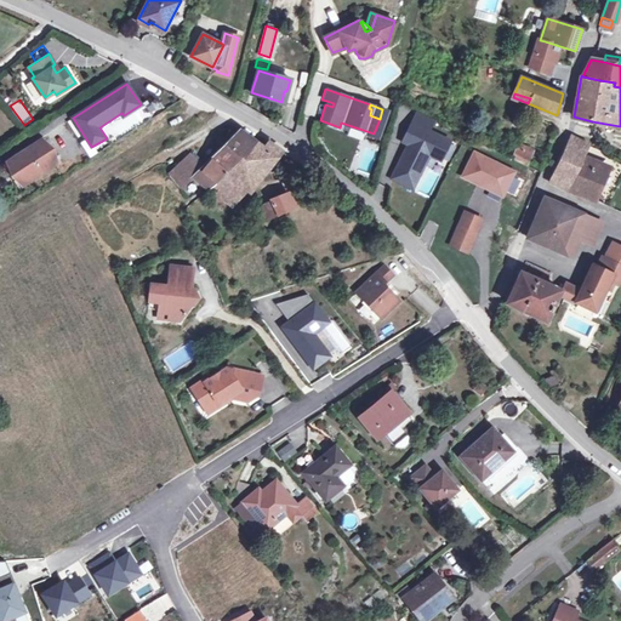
[(415,115),(411,123),(426,130),(429,121),(415,115)]
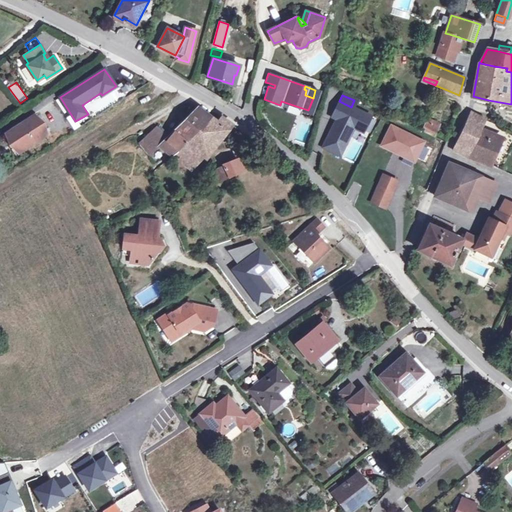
[(351,107),(339,101),(334,111),(339,113),(336,119),(322,148),(340,156),(353,128),(363,132),(370,116),(351,107)]
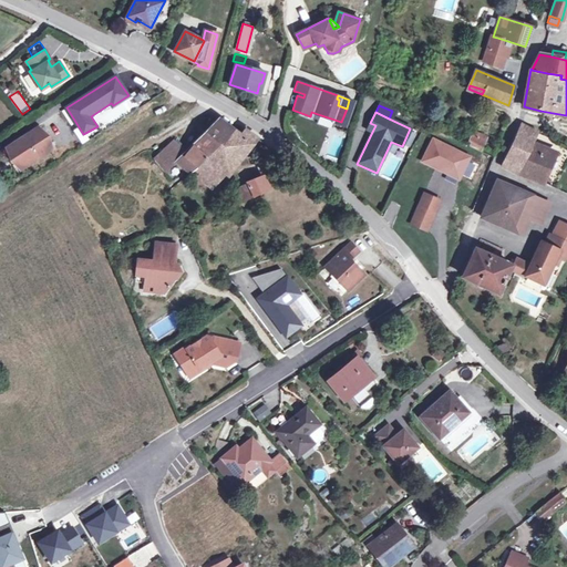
[(319,117),(317,123),(330,126),(332,121),(319,117)]
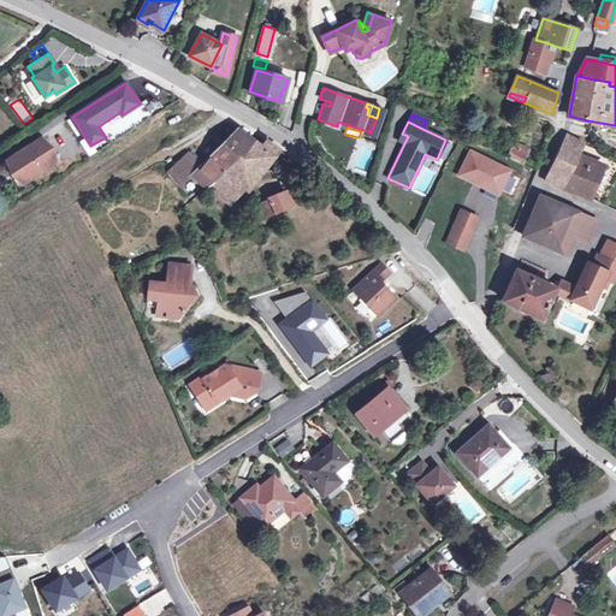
[(241,158),(254,142),(237,130),(201,165),(189,153),(167,172),(181,185),(193,176),(207,187),(214,182),(241,158)]
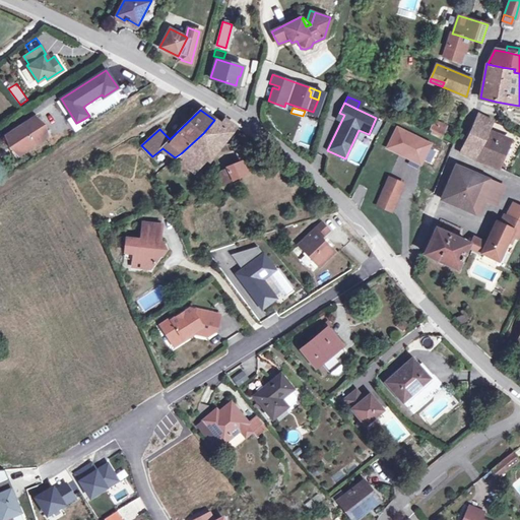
[(460,152),(461,152),(474,158),(490,132),(494,122),(493,121),(478,114),(460,152)]
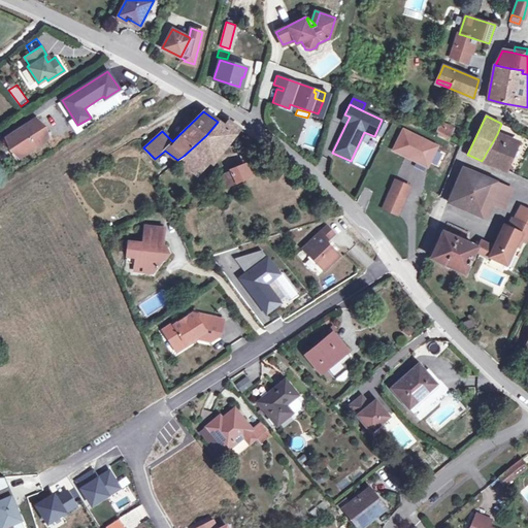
[(42,126),(37,119),(5,139),(11,149),(15,145),(21,155),(45,138),(38,128),(42,126)]
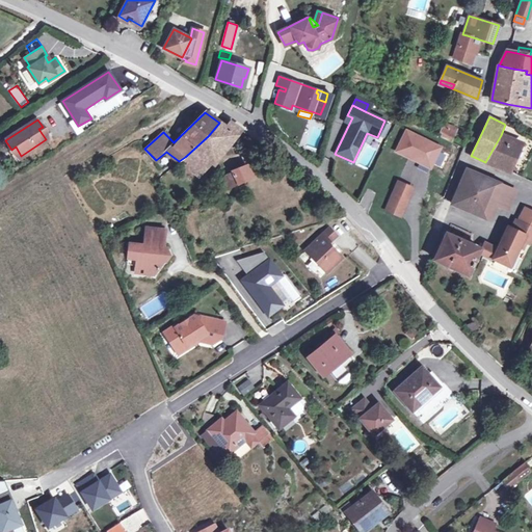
[(313,121),(304,148),(316,151),(325,125),(313,121)]
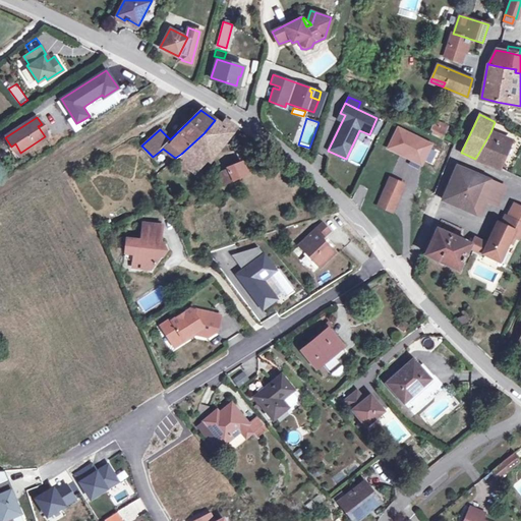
[(209,159),(234,125),(225,119),(221,124),(215,120),(204,133),(181,154),(184,156),(180,160),(186,165),(192,171),(197,167),(209,159)]
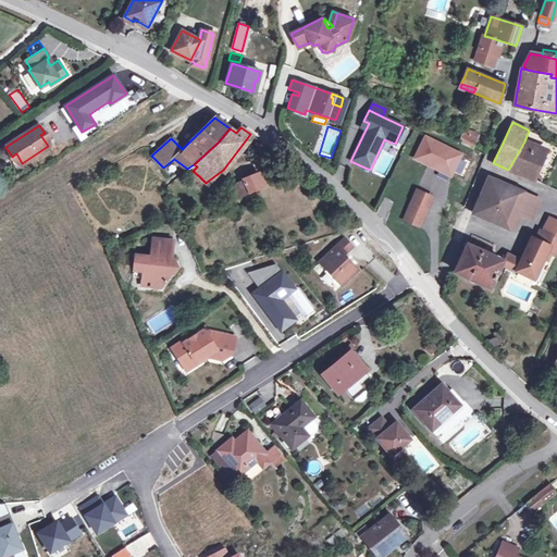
[(468,130),(462,144),(471,148),(472,146),(478,134),(468,130)]
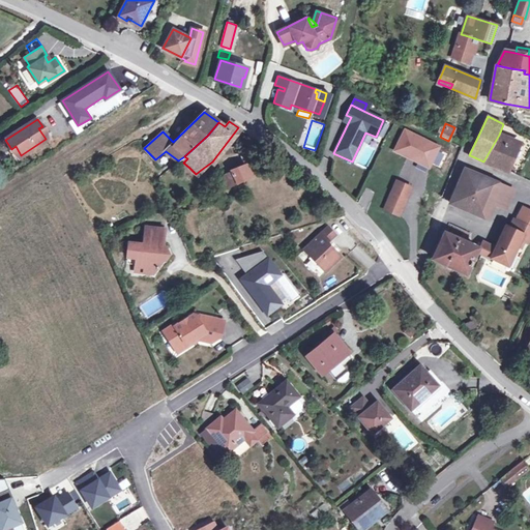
[(509,139),(499,135),(483,162),(508,172),(520,143),(509,139)]
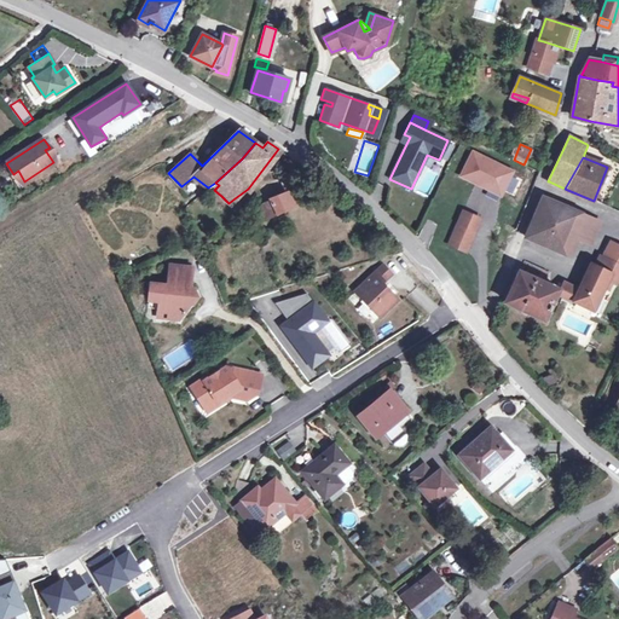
[(15,187),(24,181),(18,171),(13,174),(9,178),(15,187)]
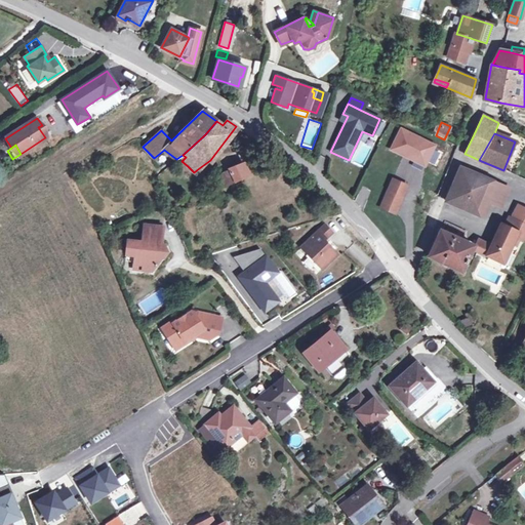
[(365,164),(371,148),(362,145),(359,153),(360,154),(357,161),(365,164)]
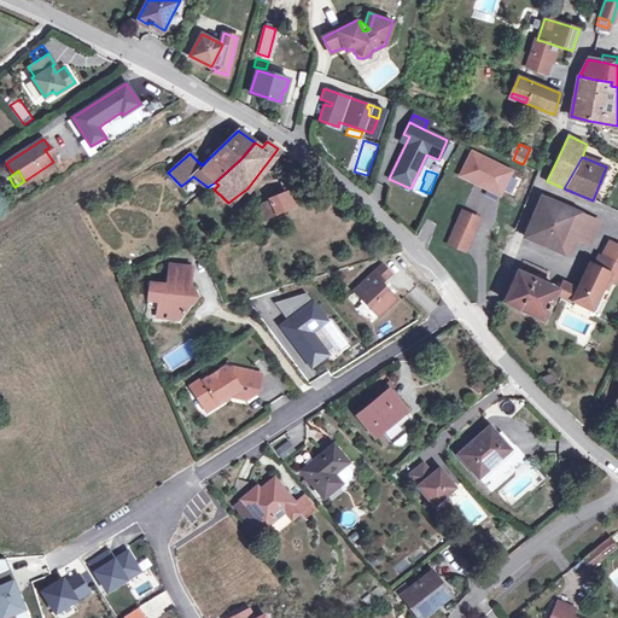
[(291,205),(285,193),(269,199),(277,213),(291,205)]
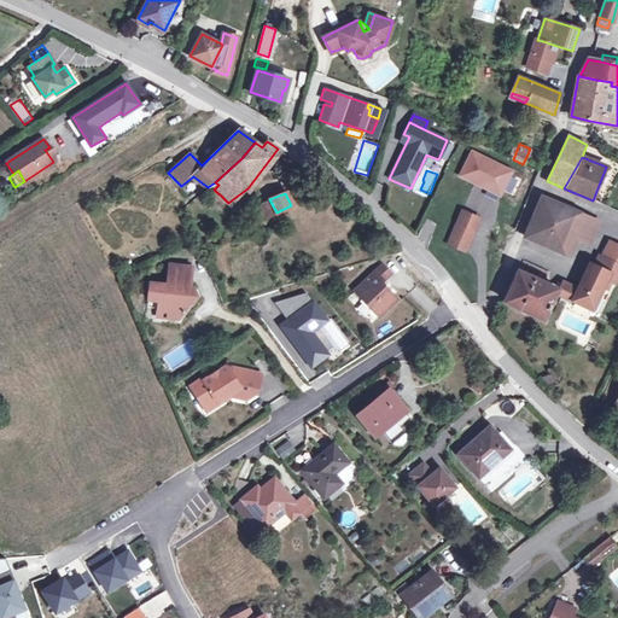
[(264,217),(277,213),(269,199),(258,204),(264,217)]
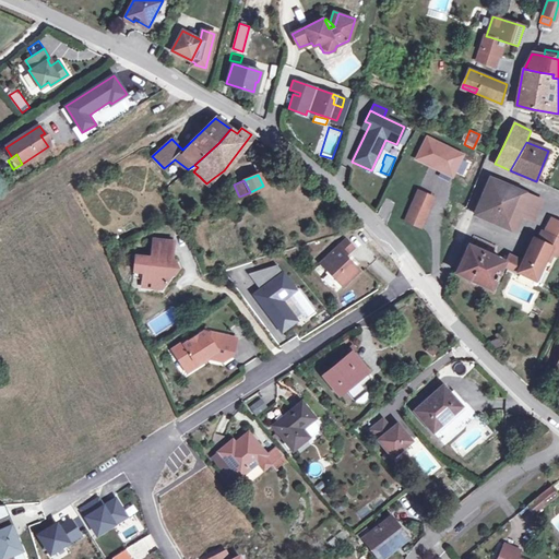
[(507,188),(489,180),(475,214),(510,229),(516,215),(525,194),(525,192),(509,183),(507,188)]
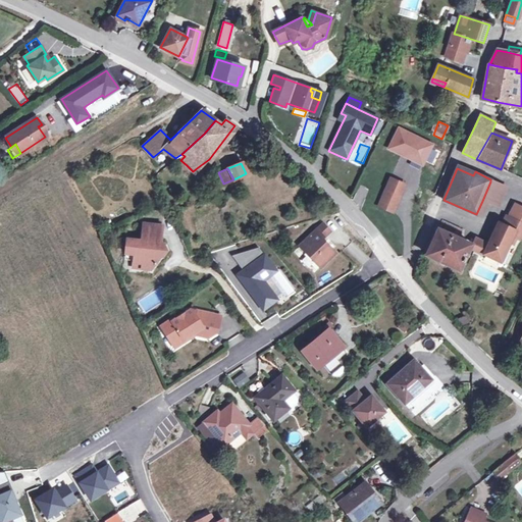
[(392,177),(379,205),(394,211),(406,184),(392,177)]
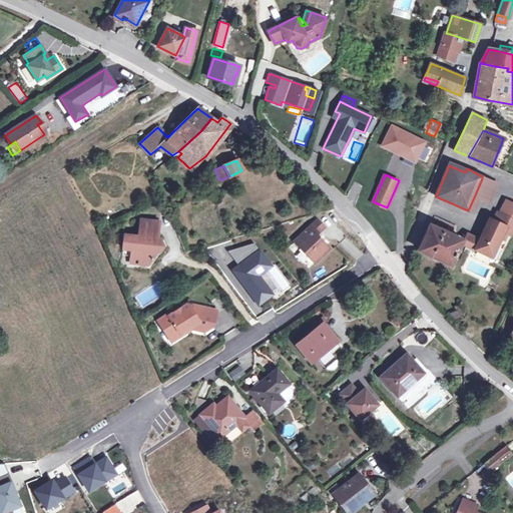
[(497,184),(482,178),(474,197),(489,203),(497,184)]
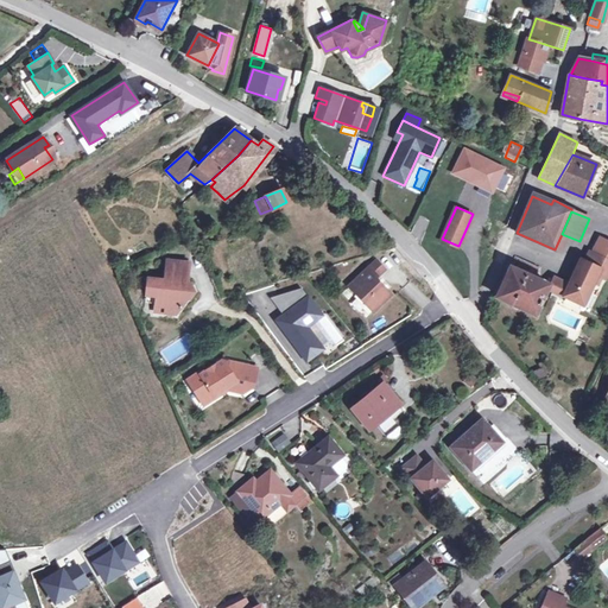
[(607,241),(600,238),(588,260),(607,270),(607,241)]
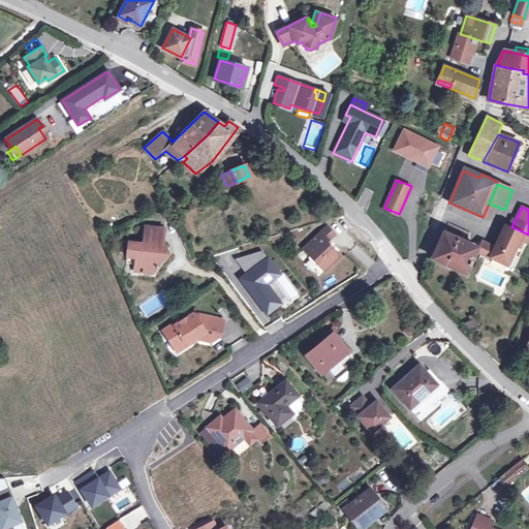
[(164,228),(145,226),(143,244),(128,243),(127,256),(136,257),(135,266),(144,267),(144,272),(153,273),(162,260),(164,260),(168,253),(165,246),(162,246),(164,228)]
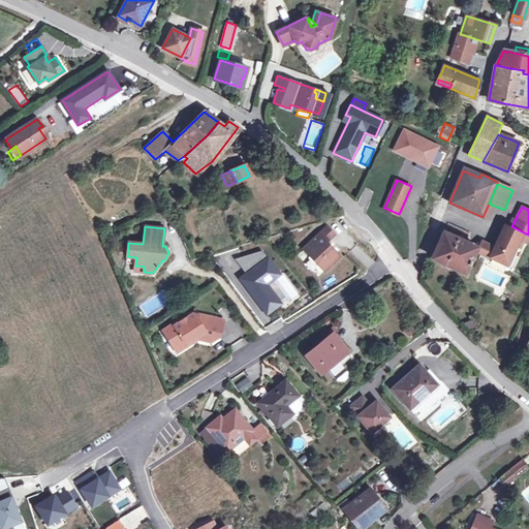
[(328,226),(321,232),(329,240),(335,234),(328,226)]
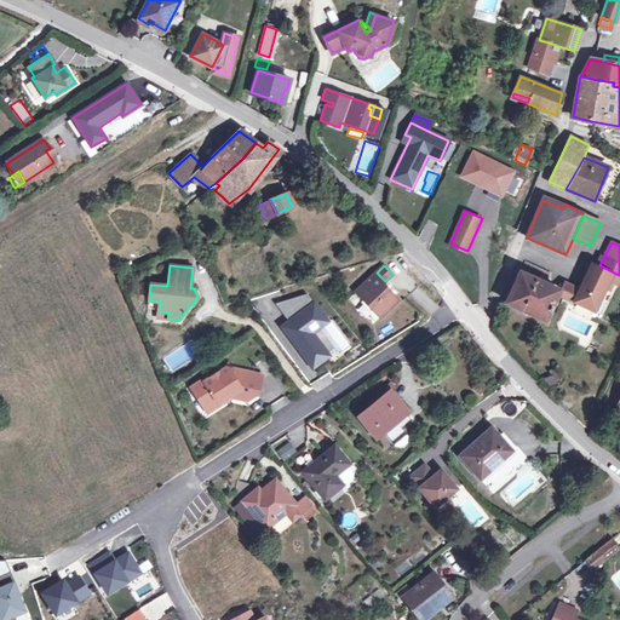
[(580,291),(575,300),(595,310),(610,277),(612,275),(598,268),(592,265),(580,291)]
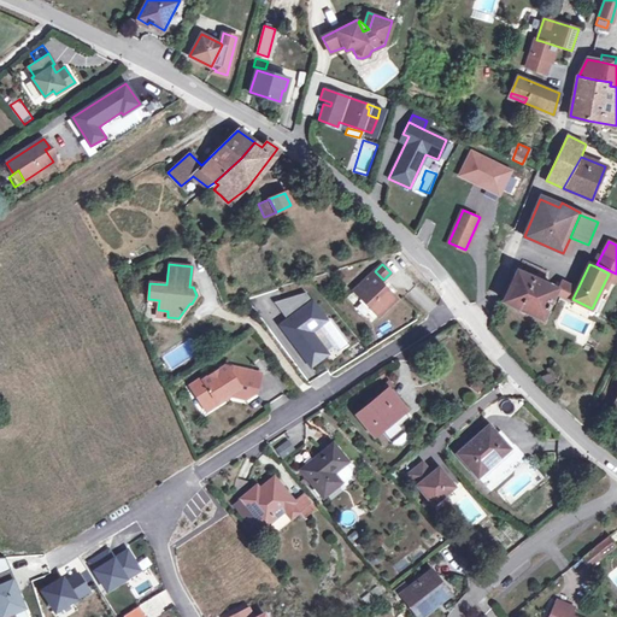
[(616,274),(597,264),(595,266),(609,274),(607,276),(616,281),(616,276),(616,274)]
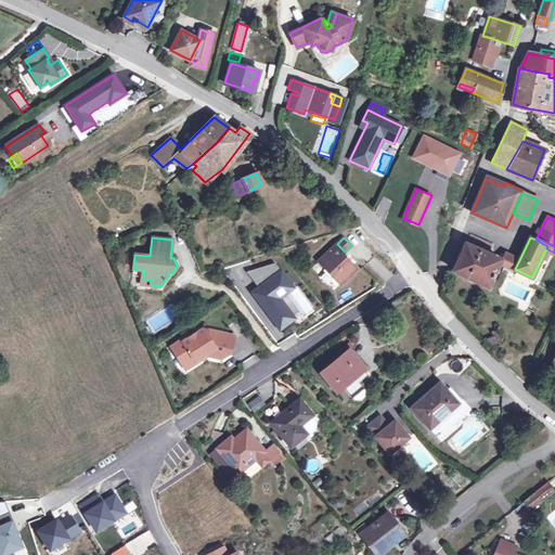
[(467,278),(480,250),(465,243),(453,271),(467,278)]
